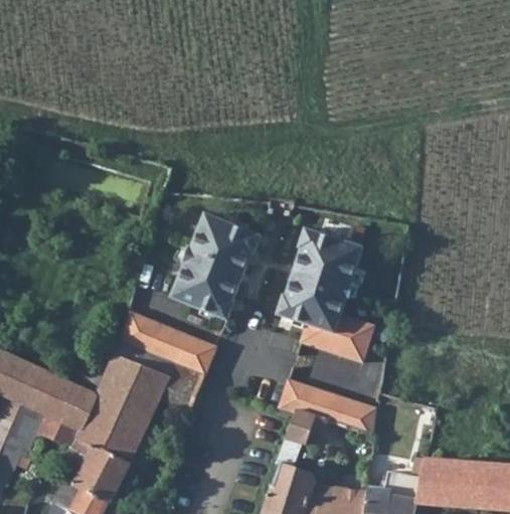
[(172,293),(227,316),(235,298),(233,296),(252,249),(255,250),(263,232),(206,209),(192,243),(190,242),(184,258),(186,259),(172,293)]
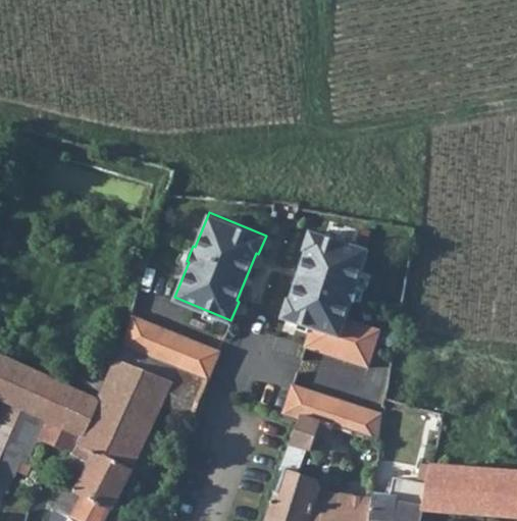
[(289,296),(281,314),(310,324),(304,343),(367,365),(379,328),(371,325),(346,316),(352,299),(354,300),(360,284),(357,283),(369,248),(312,228),(305,247),(308,248),(291,296),(289,296)]
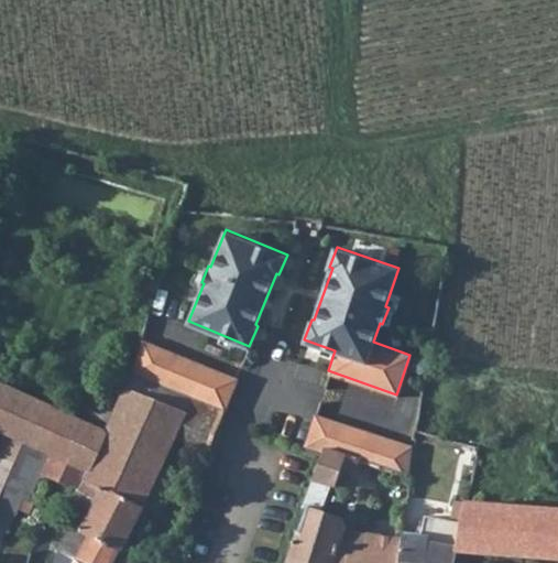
[(124,374),(144,380),(157,347),(137,340),(124,374)]
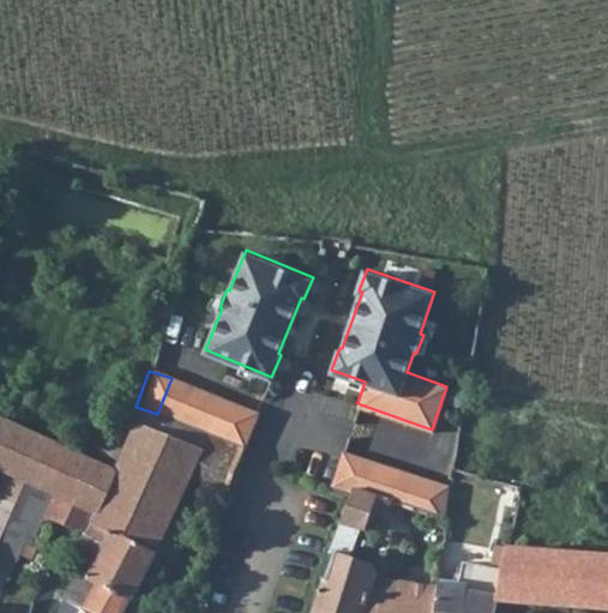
[(172,378),(157,414),(199,431),(215,395),(172,378)]
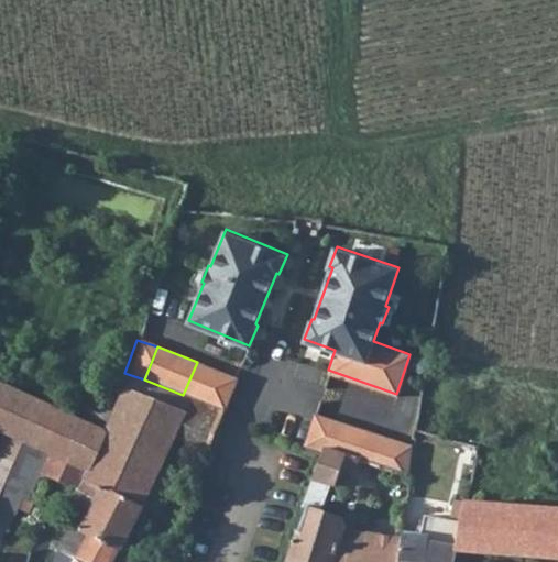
[(218,408),(223,409),(237,376),(197,362),(183,395),(187,396),(218,408)]
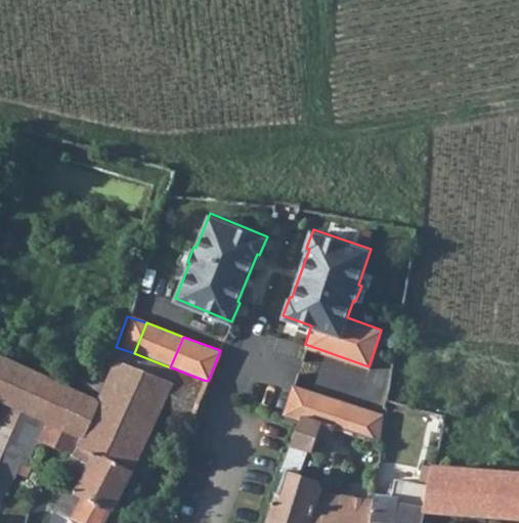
[(0,398),(12,404),(42,418),(80,433),(67,464),(78,471),(70,485),(109,513),(138,477),(143,444),(171,385),(168,383),(174,368),(170,367),(134,353),(116,347),(103,380),(96,398),(81,390),(88,374),(73,366),(65,385),(0,354),(0,398)]
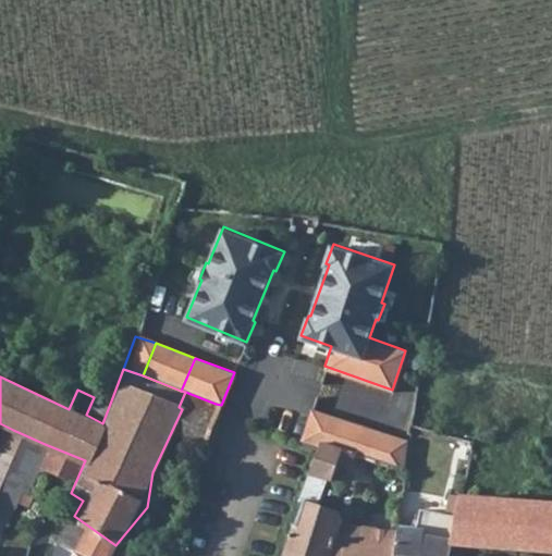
[(318,440),(320,440),(329,415),(310,408),(301,440),(317,445),(318,440)]
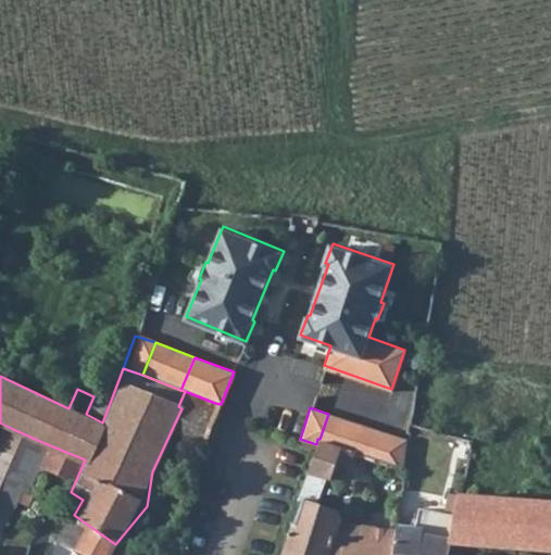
[(328,414),(320,439),(351,450),(374,458),(401,467),(405,441),(328,414)]
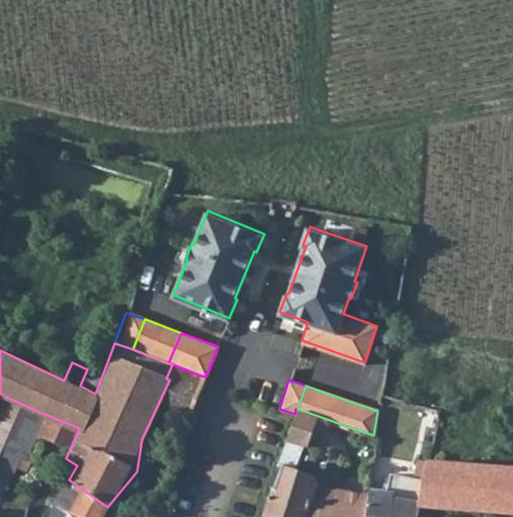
[(12,400),(0,394),(0,414),(7,417),(12,400)]
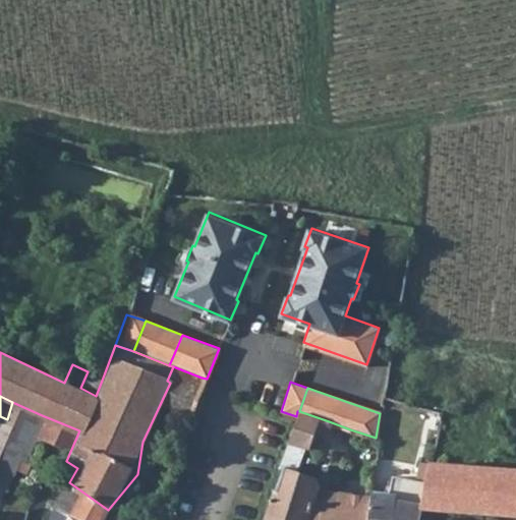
[(36,435),(42,415),(12,402),(7,419),(7,422),(36,435)]
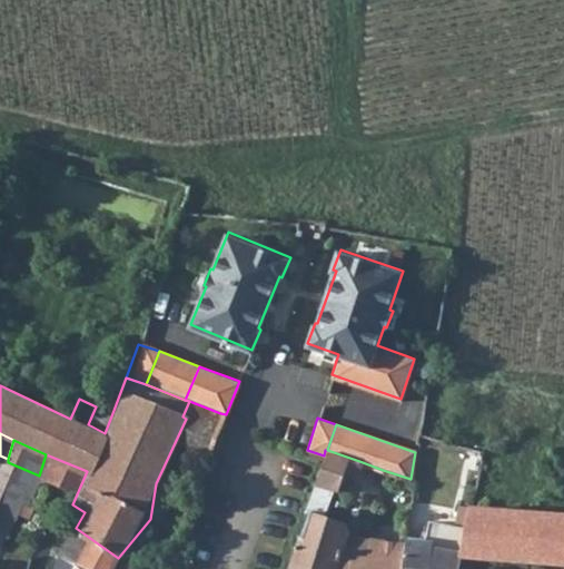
[(470,462),(473,447),(462,443),(458,460),(470,462)]
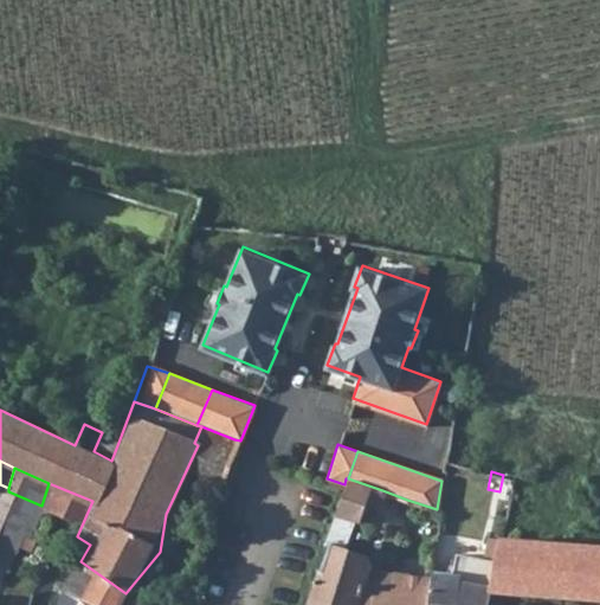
[(348,478),(346,478),(344,484),(340,507),(359,514),(366,501),(378,504),(382,490),(348,478)]
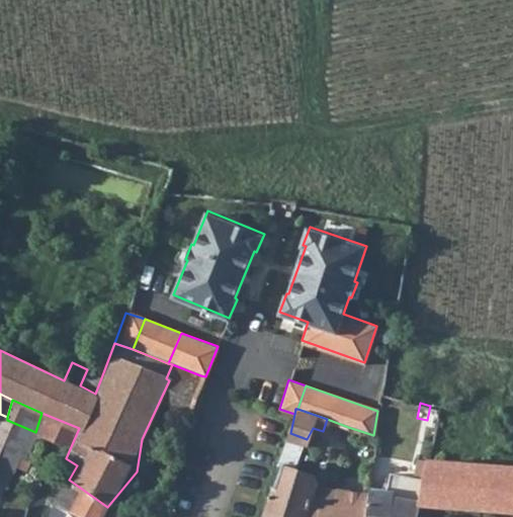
[(327,419),(323,431),(343,439),(348,427),(327,419)]
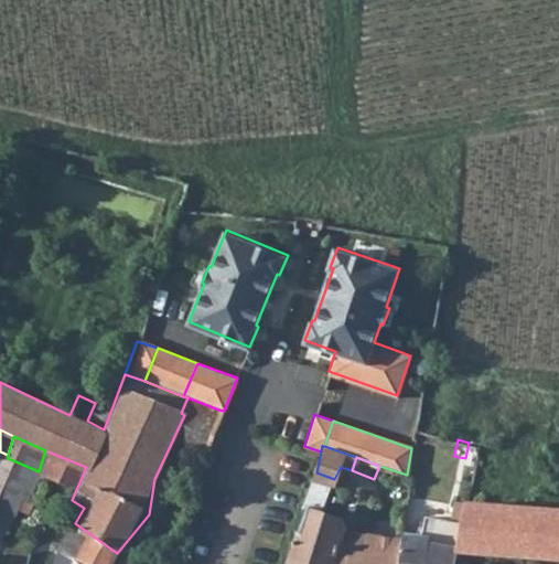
[(17,498),(29,503),(39,471),(8,458),(0,482),(0,490),(17,498)]
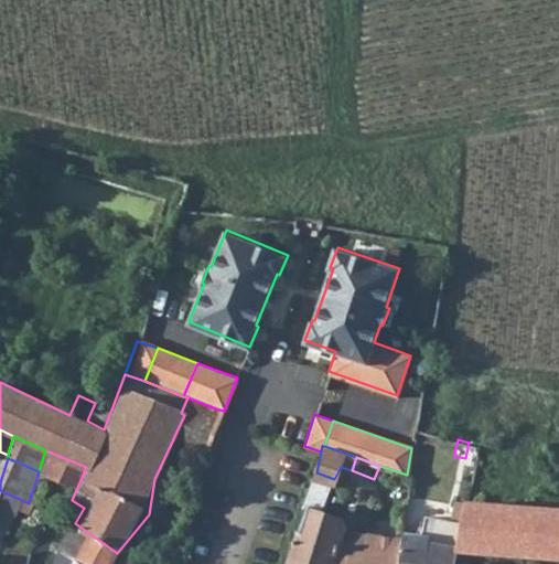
[(17,498),(0,490),(0,542),(17,498)]
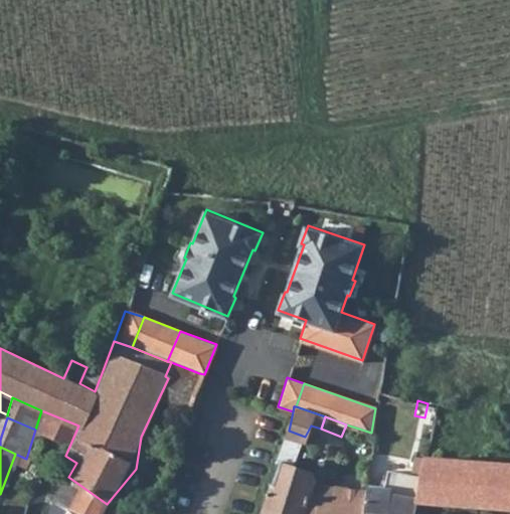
[(322,479),(315,468),(281,455),(269,488),(266,499),(261,512),(266,513),(319,513),(321,498),(335,498),(337,484),(322,479)]
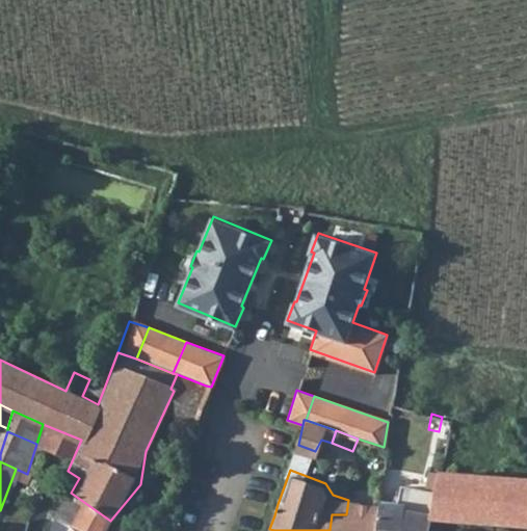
[(397,485),(394,506),(379,504),(376,530),(424,530),(427,519),(438,472),(425,471),(422,487),(397,485)]
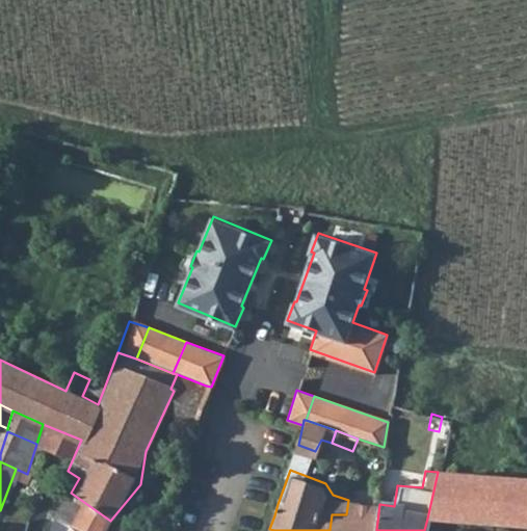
[(427,519),(526,527),(526,479),(438,472),(427,519)]
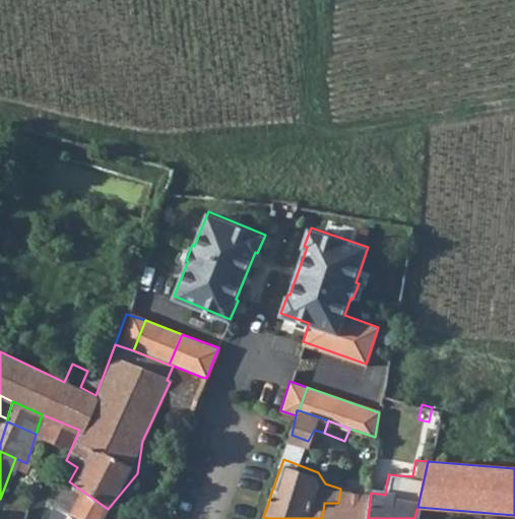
[(51,498),(71,510),(68,516),(72,518),(100,518),(102,517),(108,509),(69,481),(49,473),(45,487),(54,493),(51,498)]
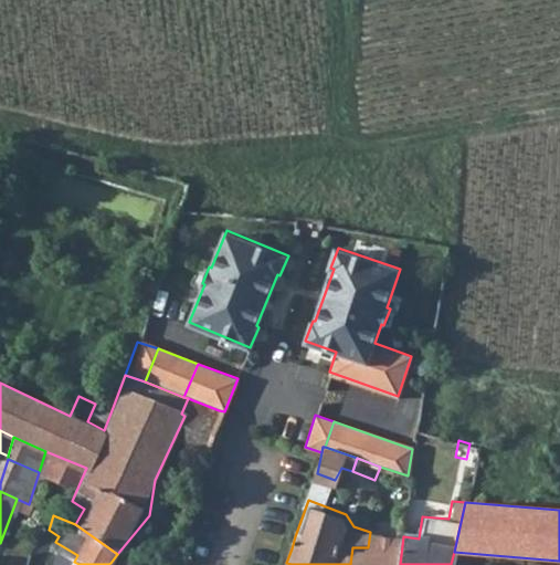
[(400,564),(403,536),(370,532),(368,547),(352,547),(350,564),(400,564)]
